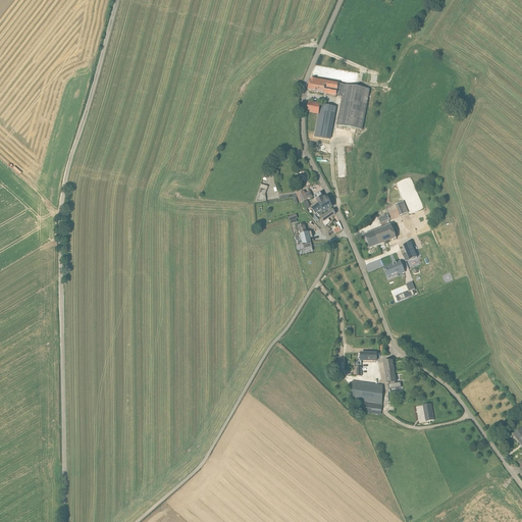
[(324,94),(327,82),(311,79),(308,91),(324,94)]
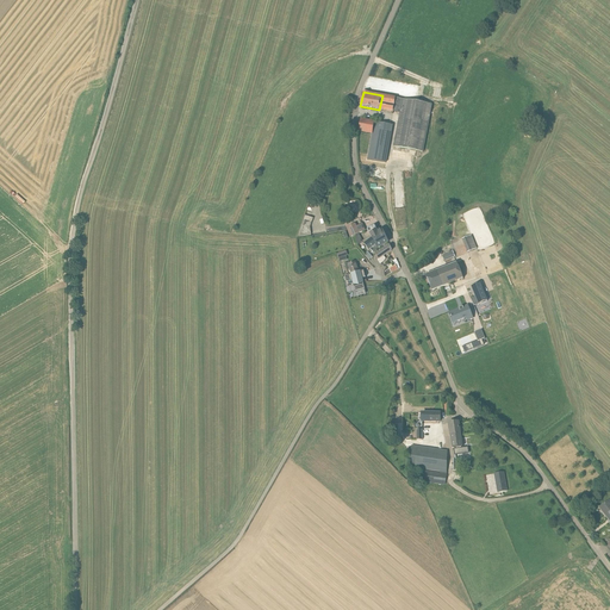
[(393,112),(396,99),(383,95),(379,110),(393,112)]
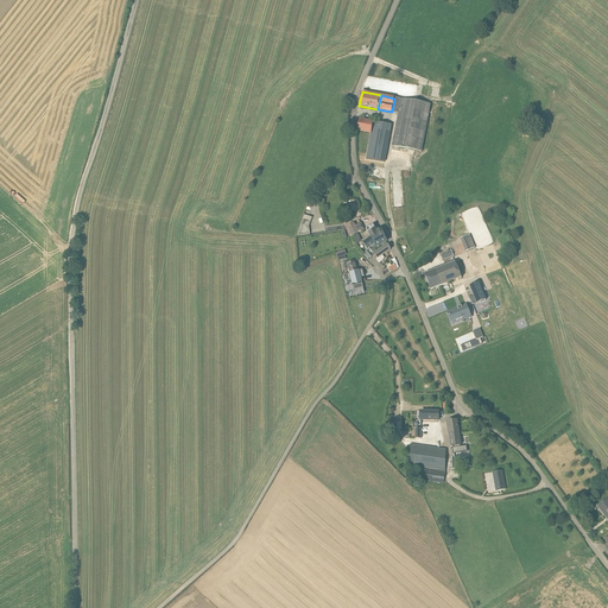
[(422,151),(431,106),(401,100),(399,113),(392,146),(422,151)]
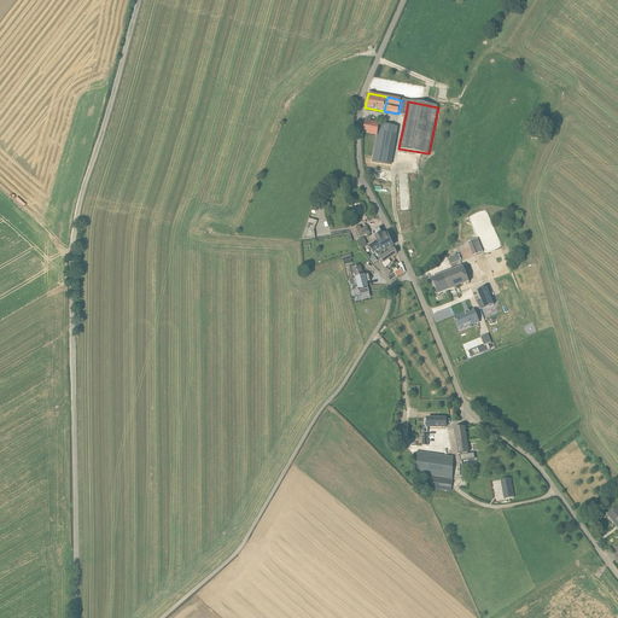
[(377,135),(379,123),(366,121),(363,133),(377,135)]
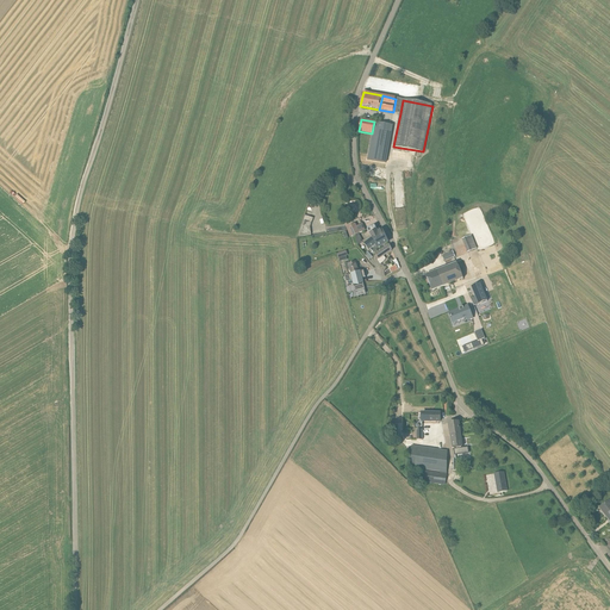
[(386,165),(392,125),(374,122),(372,134),(367,161),(386,165)]
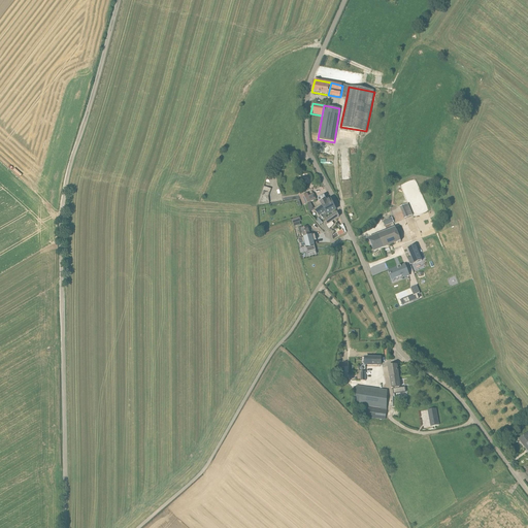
[(264,187),(258,204),(269,203),(268,197),(271,189),(264,187)]
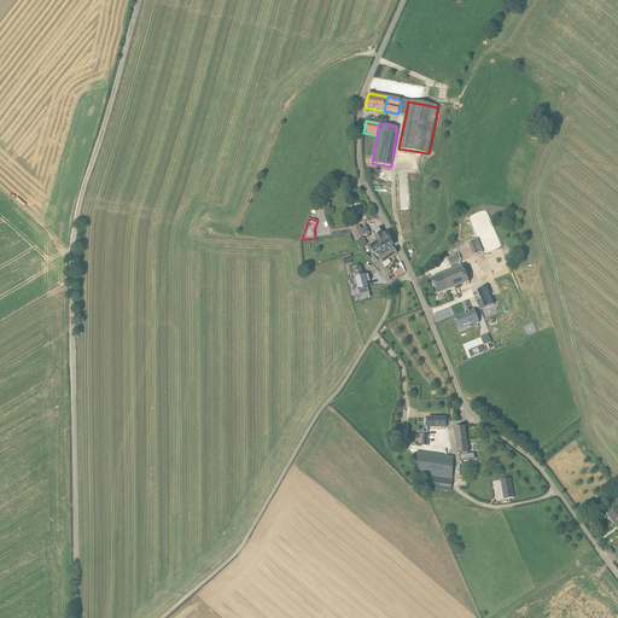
[(356,228),(351,231),(356,240),(360,238),(363,237),(369,233),(367,227),(357,232),(356,228)]
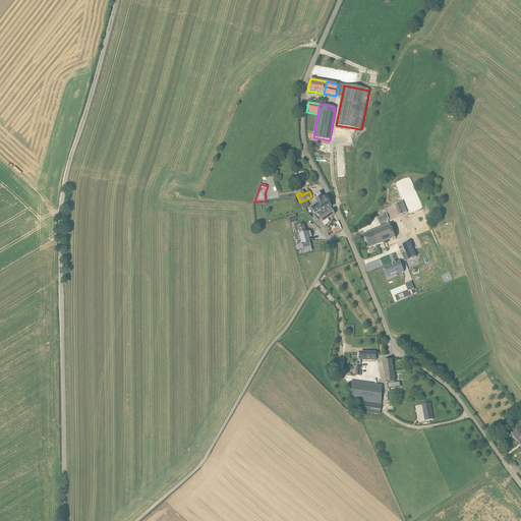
[(326,196),(325,197),(324,195),(322,196),(320,193),(319,193),(317,193),(315,194),(314,195),(313,196),(316,201),(320,207),(329,203),(326,196)]
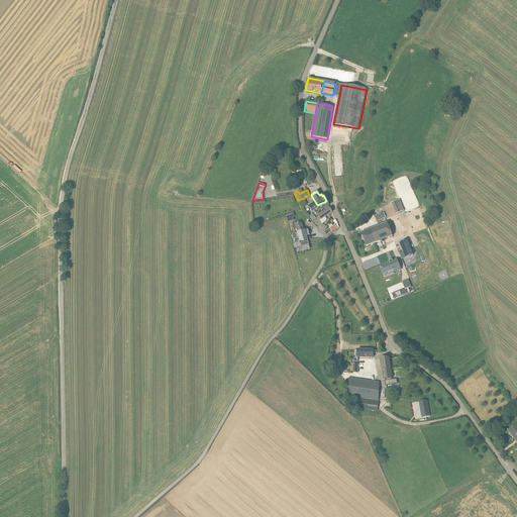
[(396,214),(404,211),(400,199),(391,203),(396,214)]
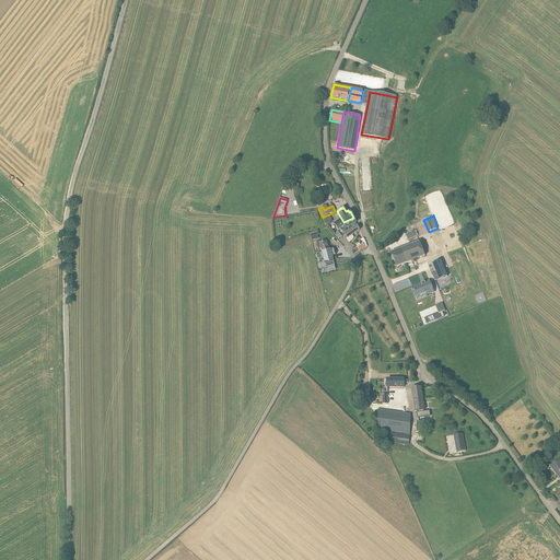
[(340,217),(333,221),(334,222),(335,224),(339,231),(339,230),(340,229),(342,232),(346,230),(343,226),(346,224),(343,222),(340,217)]
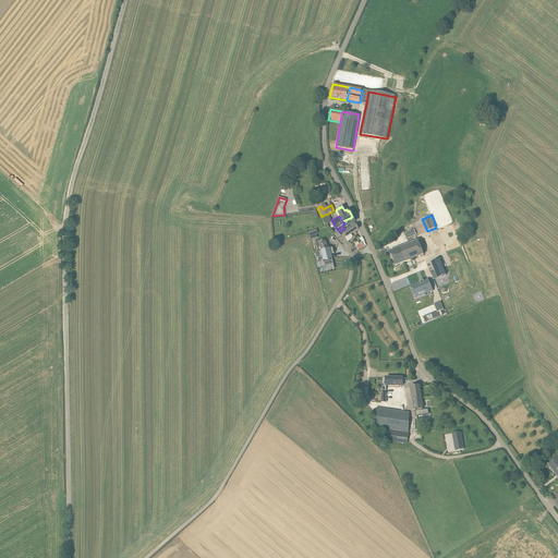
[(349,225),(354,221),(352,217),(342,221),(344,223),(342,226),(344,229),(349,225)]
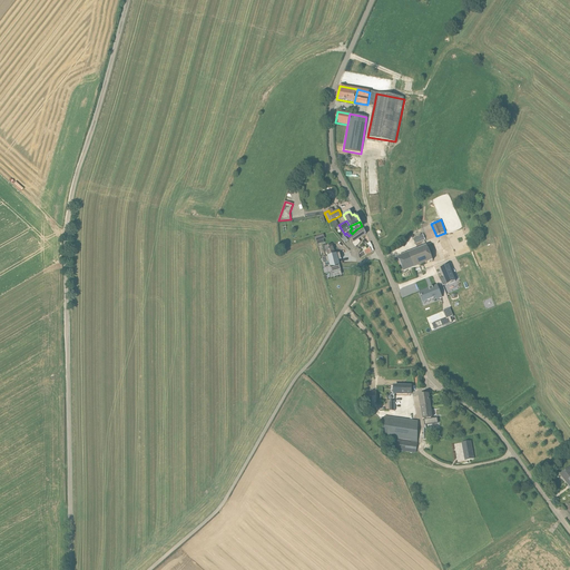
[(355,247),(357,246),(359,244),(361,242),(359,239),(366,234),(364,229),(357,233),(351,238),(354,243),(353,243),(355,247)]
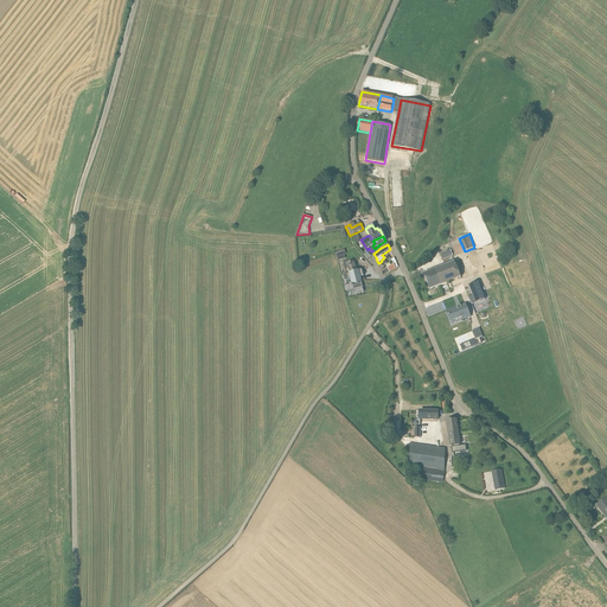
[(353,261),(347,262),(346,263),(347,268),(349,272),(357,269),(353,261)]
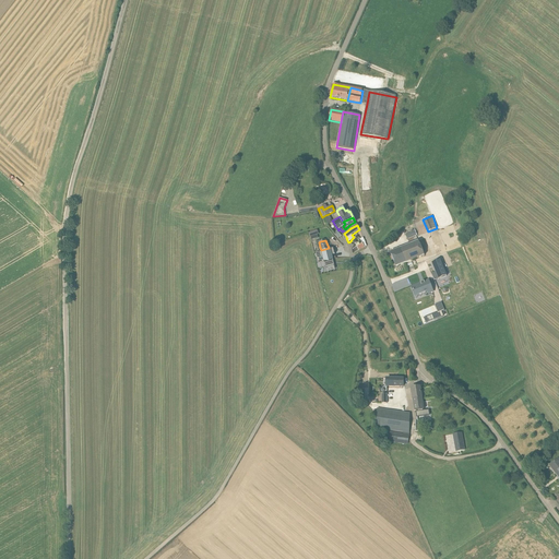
[(426,254),(419,240),(390,252),(395,266),(426,254)]
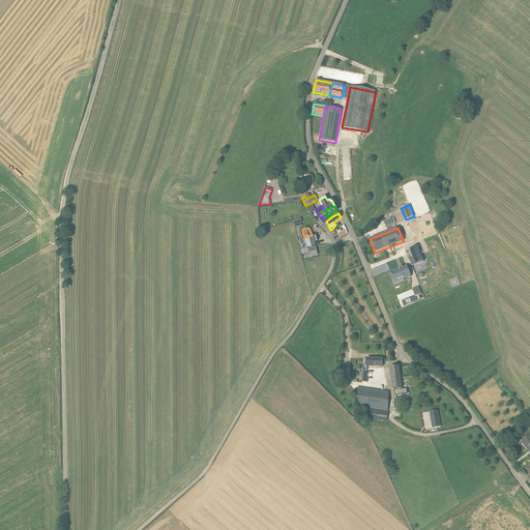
[(306,244),(308,254),(317,252),(316,246),(315,242),(318,241),(316,235),(305,238),(299,240),(300,245),(306,244)]
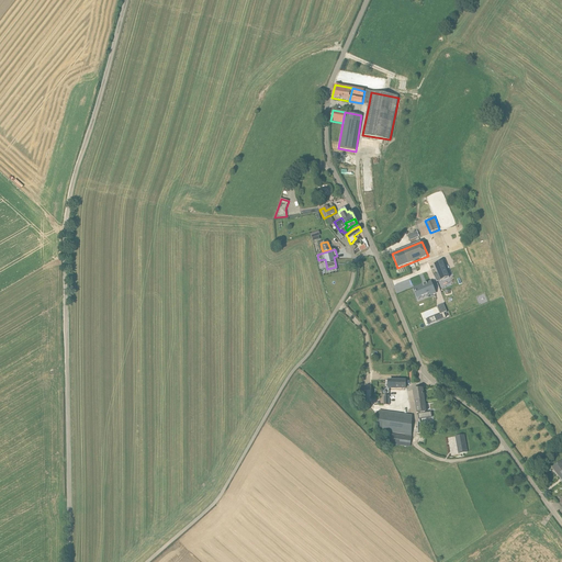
[(449,278),(442,261),(435,265),(438,273),(436,273),(434,273),(437,282),(441,280),(441,281),(449,278)]
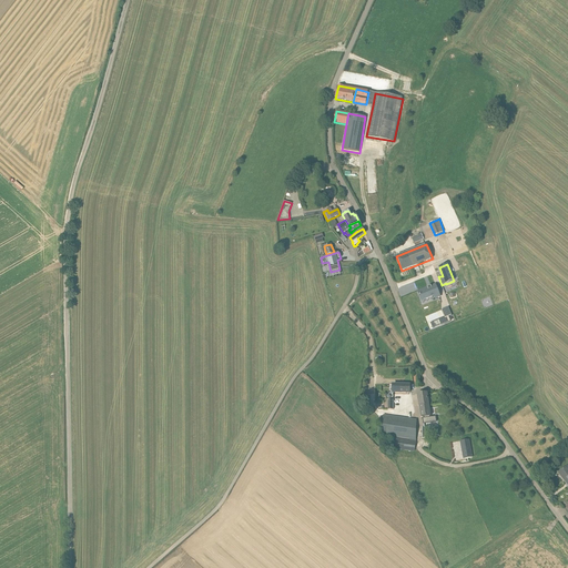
[(418,293),(424,305),(442,297),(436,285),(418,293)]
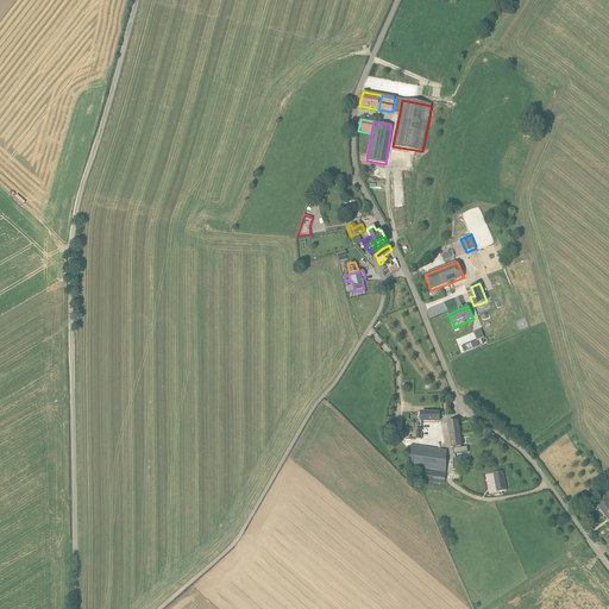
[(473,332),(476,340),(471,343),(473,349),(483,345),(482,339),(484,338),(481,330),(473,332)]
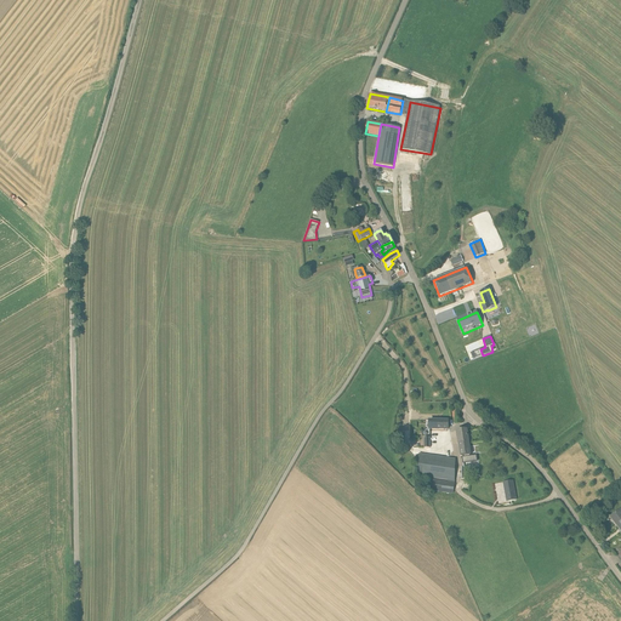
[(459,444),(468,443),(467,429),(457,431),(459,444)]
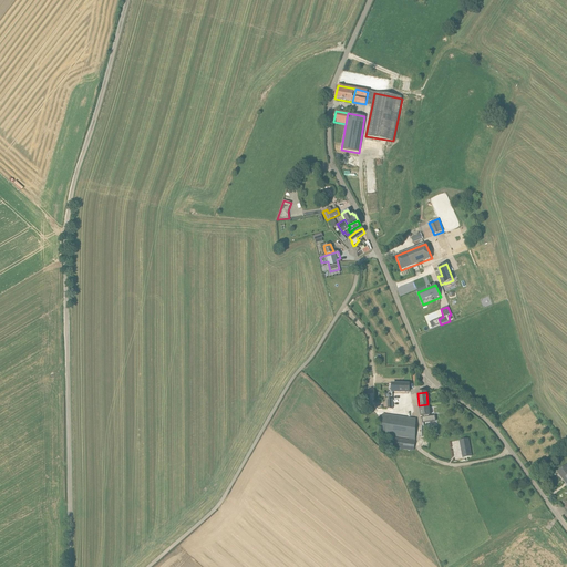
[(435,415),(429,416),(429,415),(430,415),(428,404),(419,405),(421,416),(423,416),(422,418),(423,423),(436,421),(435,415)]
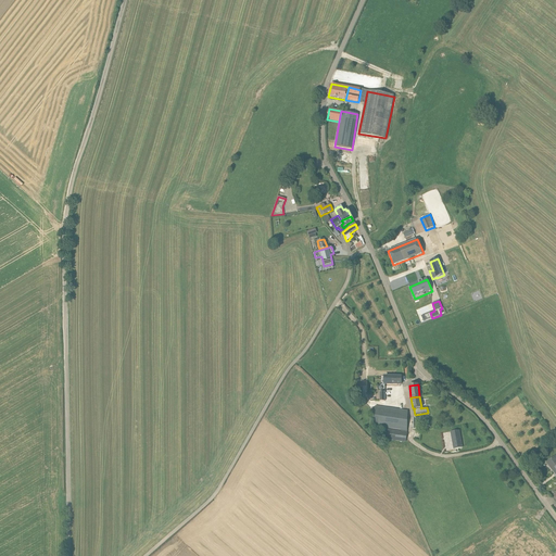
[(375,405),(371,426),(407,431),(407,411),(375,405)]
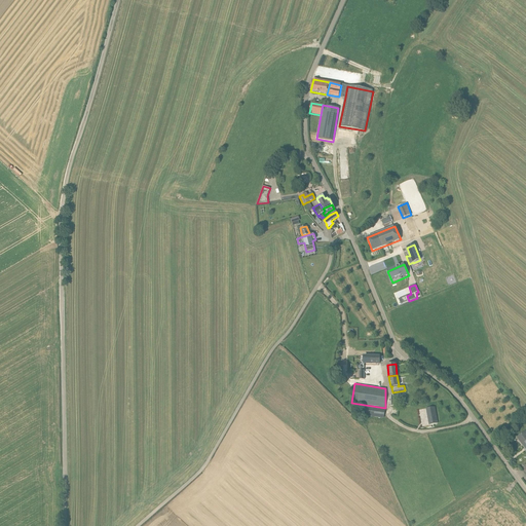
[(383,418),(385,408),(365,406),(363,415),(383,418)]
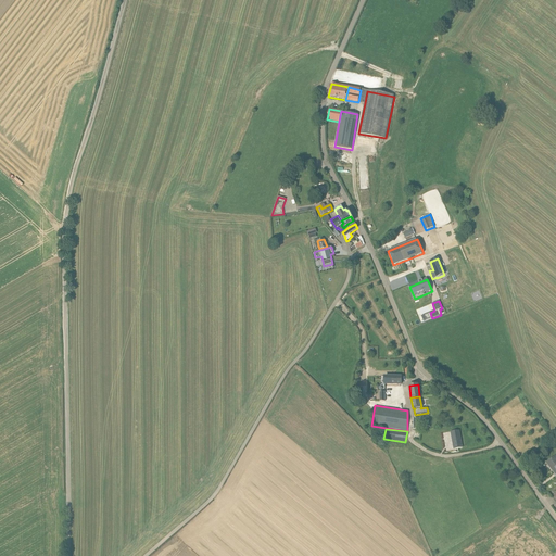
[(457,449),(463,447),(459,430),(451,431),(454,450),(457,449)]
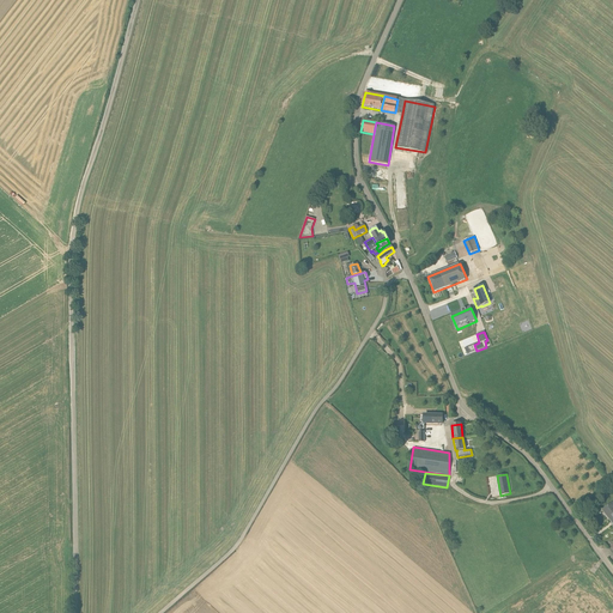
[(612,503),(607,507),(602,510),(611,520),(610,520),(612,523),(612,503)]
